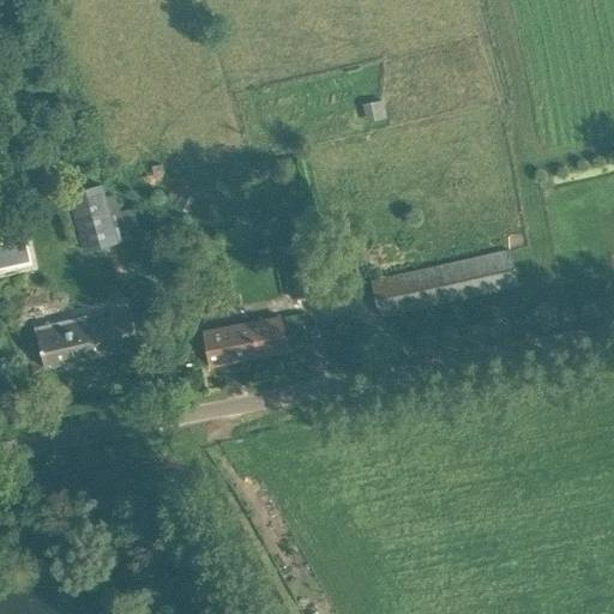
[(70,194),(84,253),(142,238),(133,206),(120,210),(114,190),(106,192),(104,185),(70,194)]
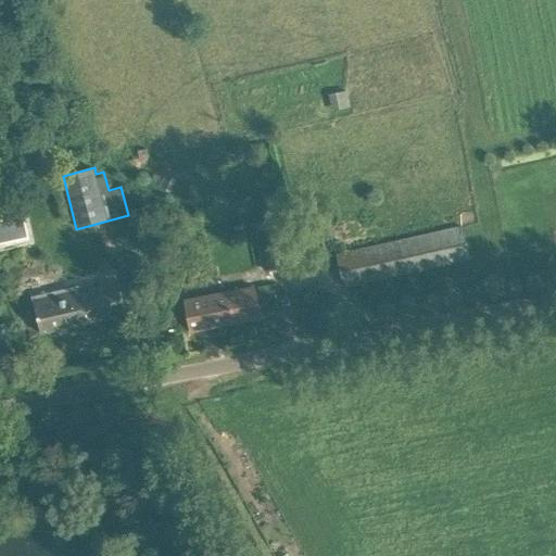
[(266,269),(290,265),(281,218),(257,223),(266,269)]
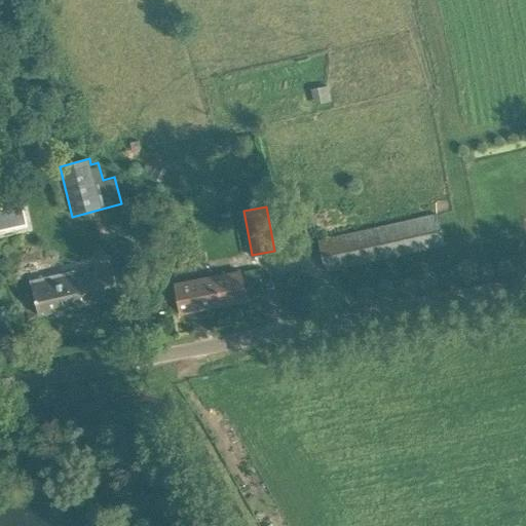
[(317,240),(321,251),(325,271),(444,243),(437,214),(317,240)]
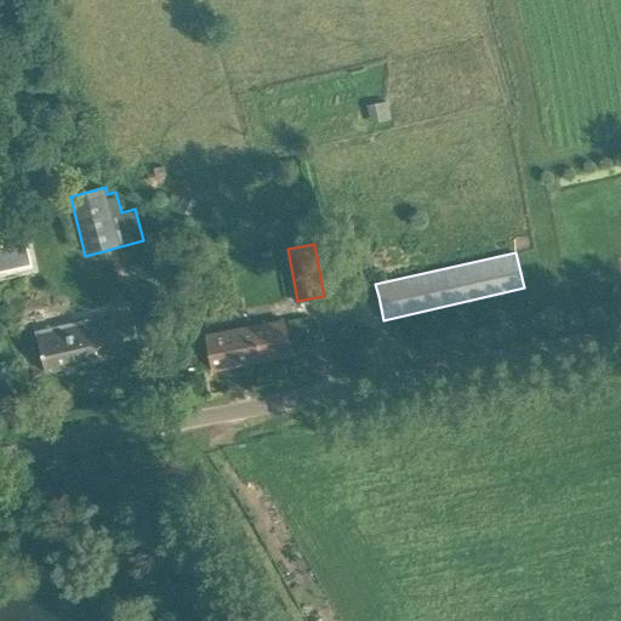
[(35,331),(39,348),(45,371),(140,349),(131,315),(101,323),(100,317),(35,331)]
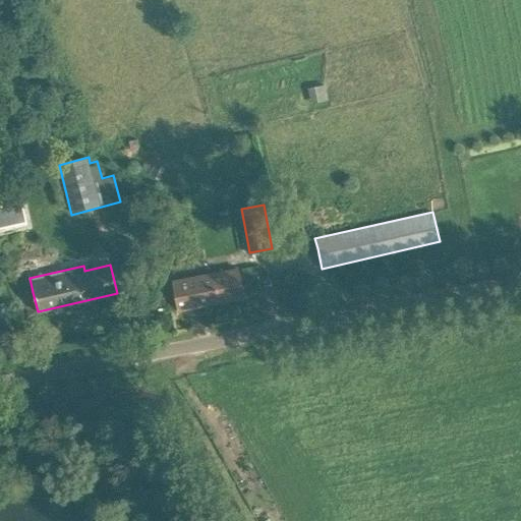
[(237,269),(172,281),(177,311),(243,298),(237,269)]
